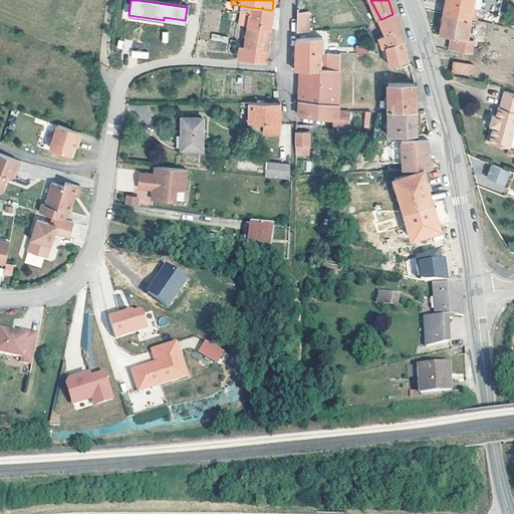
[(446,0),(442,17),(468,22),(474,23),(479,0),(446,0)]
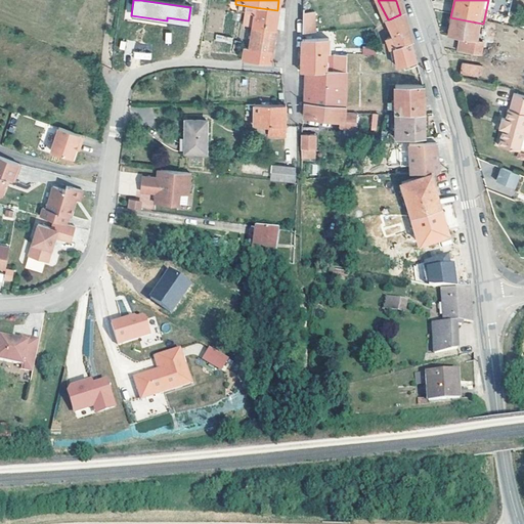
[(251,30),(274,34),(276,20),(277,10),(254,7),(251,30)]
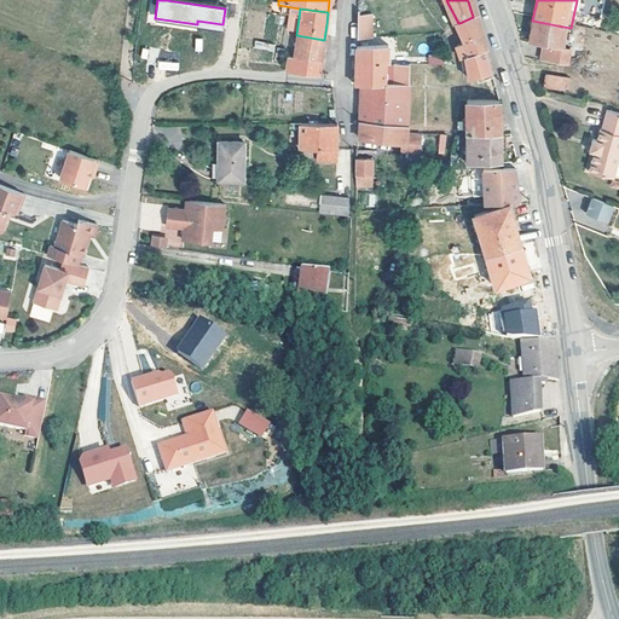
[(358,11),(357,40),(375,39),(375,12),(358,11)]
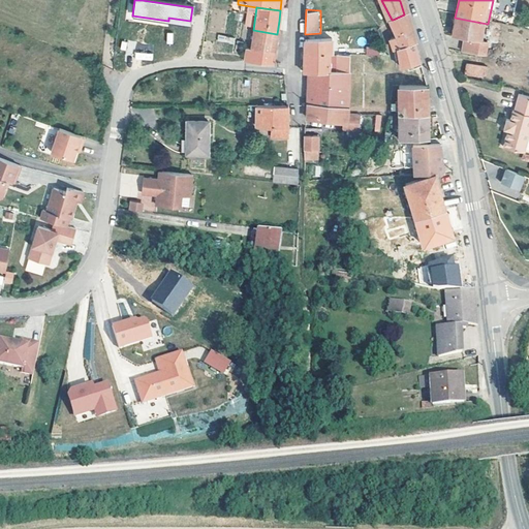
[(413,43),(404,14),(393,20),(397,38),(387,40),(391,52),(395,51),(398,70),(416,64),(411,51),(409,45),(413,43)]
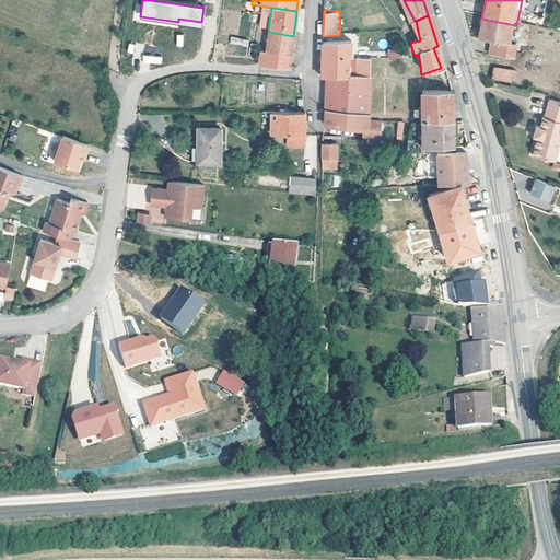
[(200,27),(201,22),(178,19),(178,22),(178,24),(200,27)]
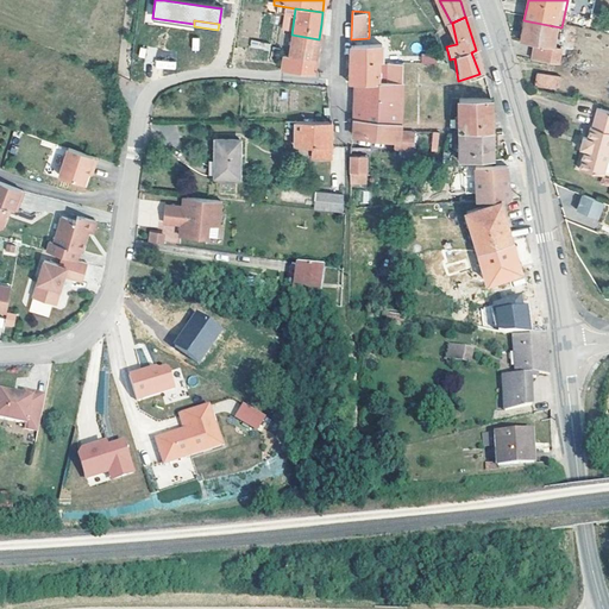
[(548,67),(551,51),(554,26),(523,20),(519,44),(533,48),(529,62),(548,67)]
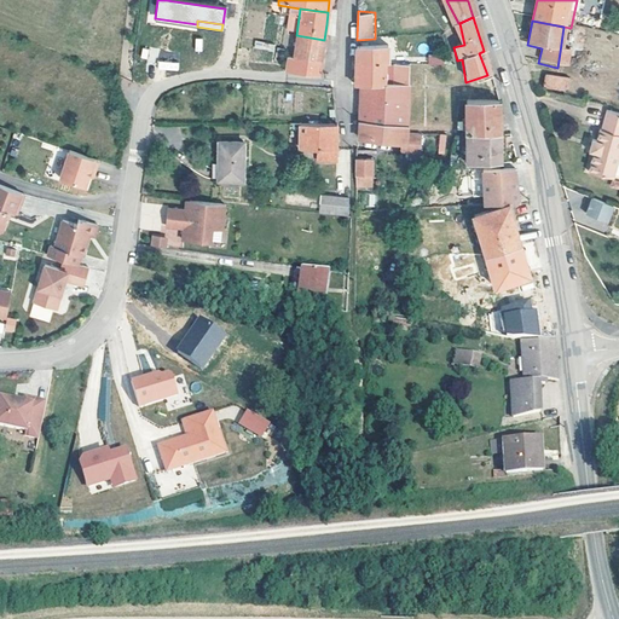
[(294,58),(291,74),(319,76),(322,55),(324,40),(296,35),(294,58)]
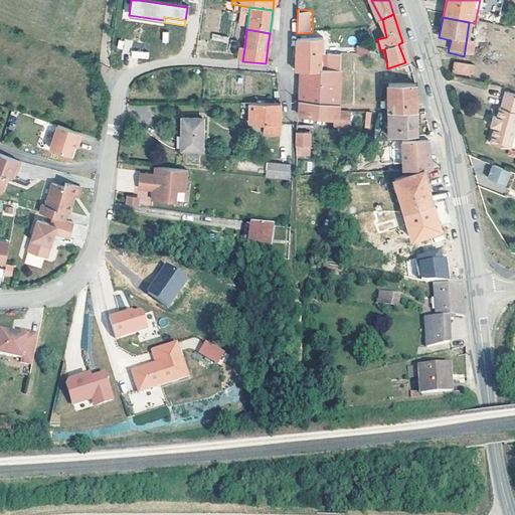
[(116,48),(128,52),(132,42),(120,38),(116,48)]
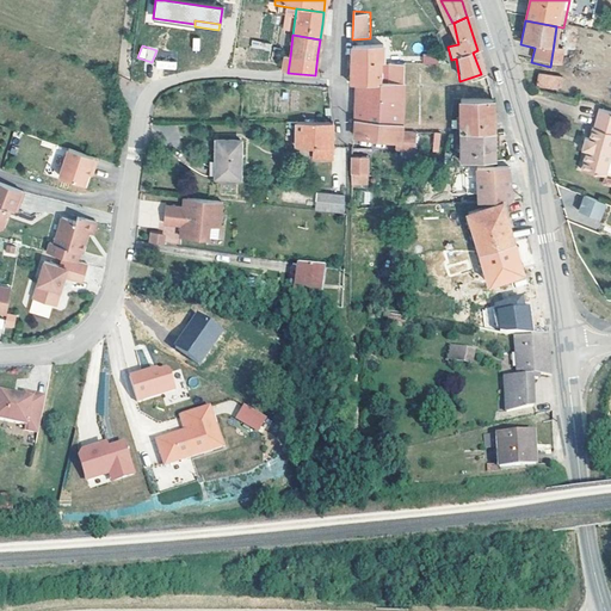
[(350,85),(356,85),(401,85),(401,67),(388,66),(388,75),(380,75),(380,63),(383,63),(383,48),(352,48),(351,66),(350,85)]
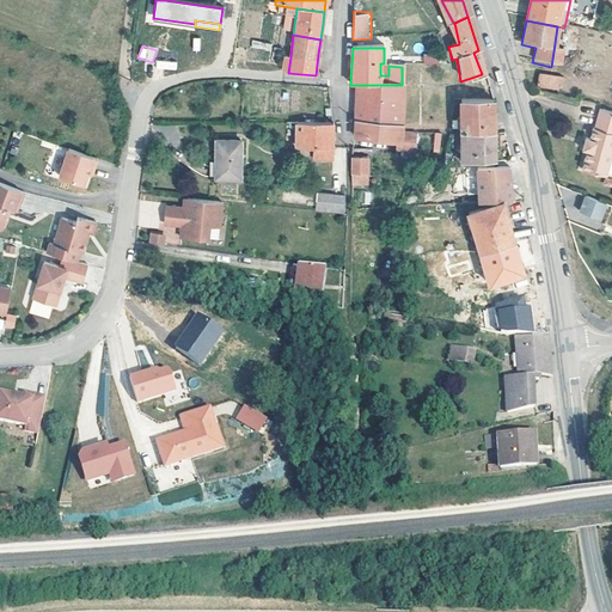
[(554,51),(551,67),(558,68),(562,53),(554,51)]
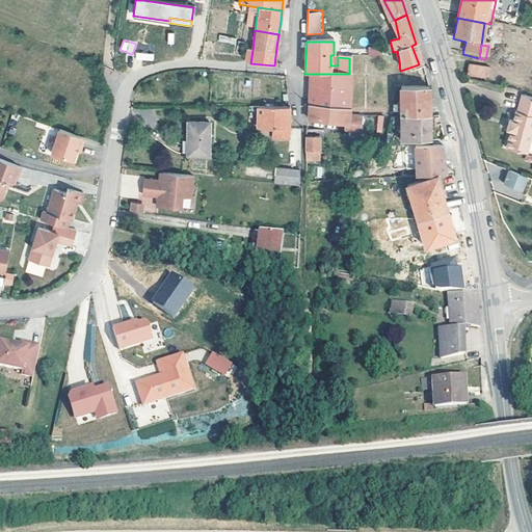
[(369,55),(380,56),(380,48),(369,48),(369,55)]
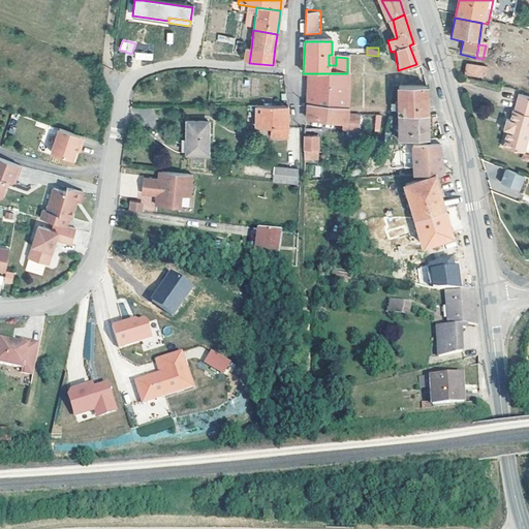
[(461,78),(473,81),(475,69),(463,67),(461,78)]
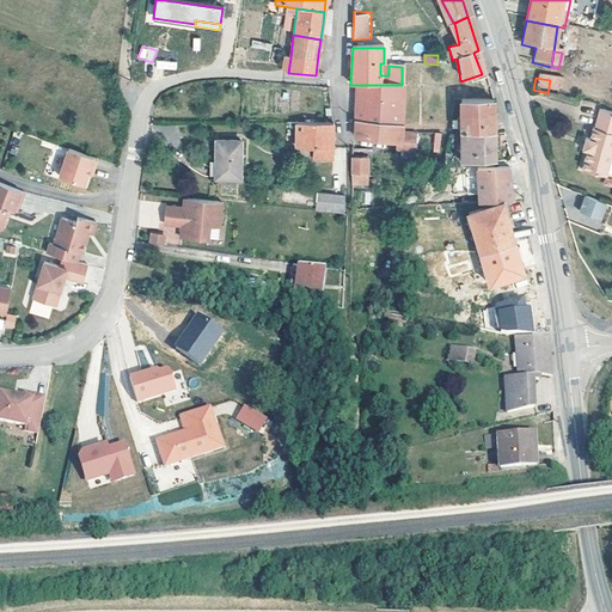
[(548,93),(557,96),(561,83),(550,80),(548,93)]
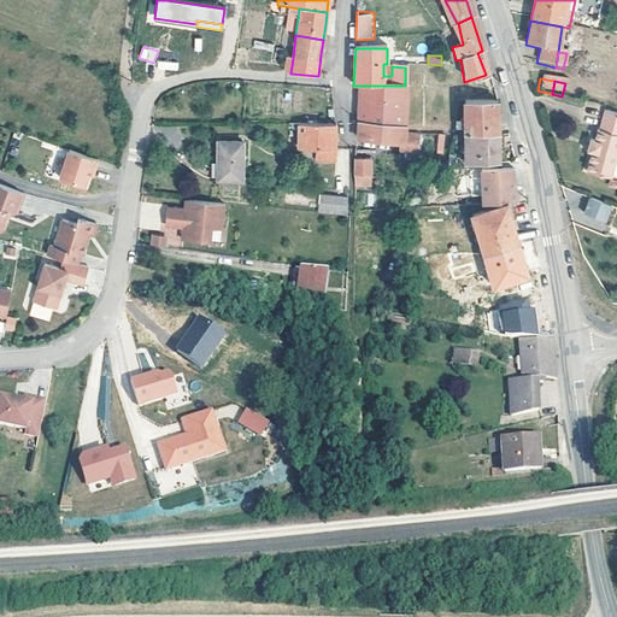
[(358,100),(404,101),(405,86),(359,86),(358,95),(358,100)]
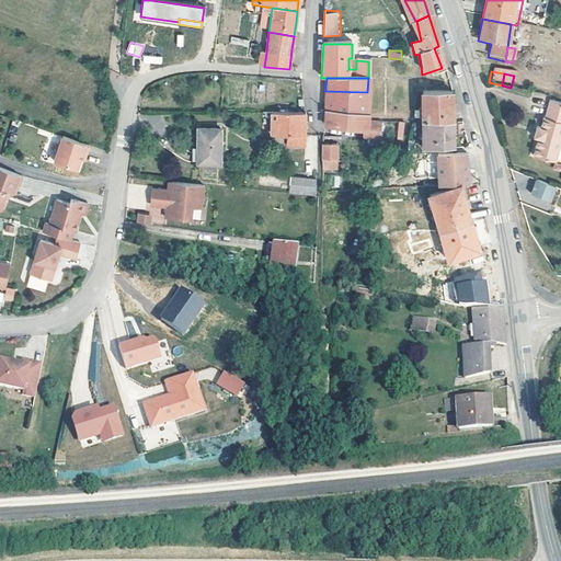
[(325,111),(366,113),(367,92),(325,91),(325,101),(325,111)]
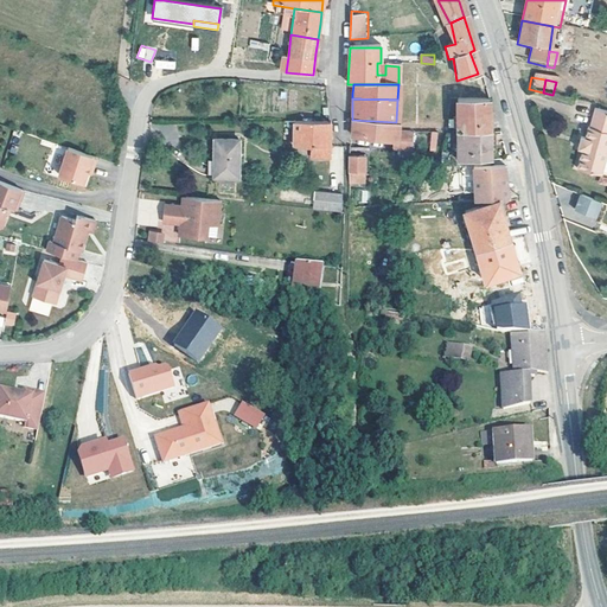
[(454,132),(487,133),(486,116),(486,100),(452,98),(454,132)]
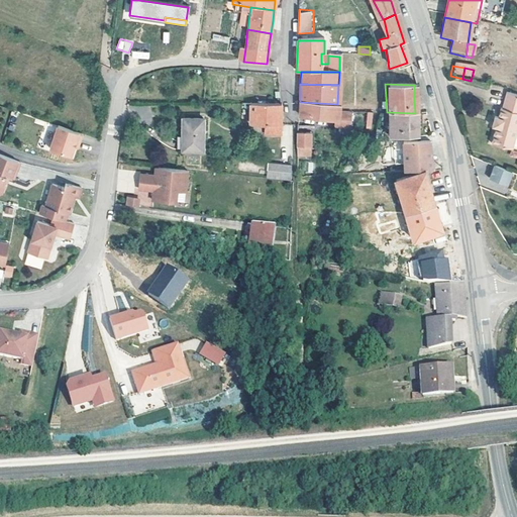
[(505,95),(501,107),(510,109),(513,98),(505,95)]
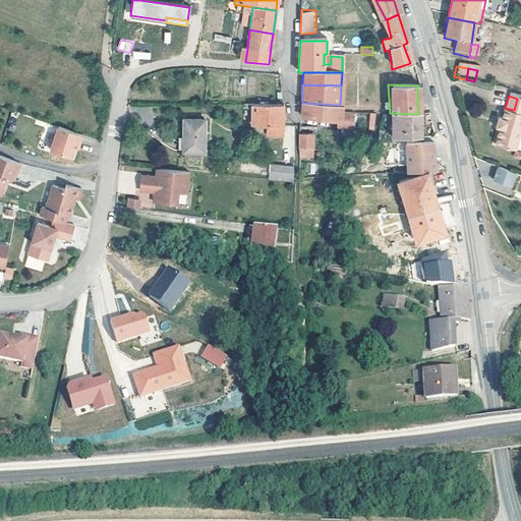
[(515,152),(520,129),(520,99),(517,99),(514,110),(505,108),(504,113),(503,112),(500,123),(496,122),(493,131),(497,132),(493,146),(515,152)]
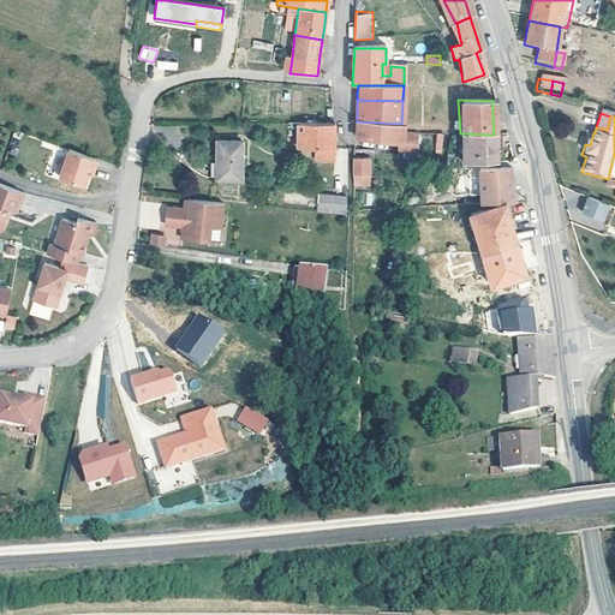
[(396,142),(400,142),(401,124),(357,121),(357,131),(356,139),(396,142)]
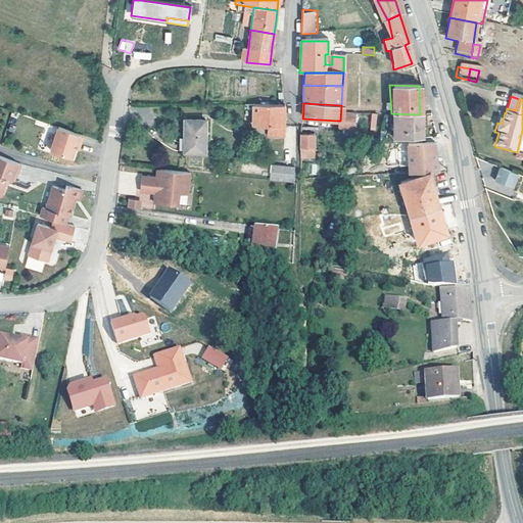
[(284,137),(285,126),(283,105),(250,105),(249,109),(254,109),(254,126),(270,127),(270,136),(284,137)]
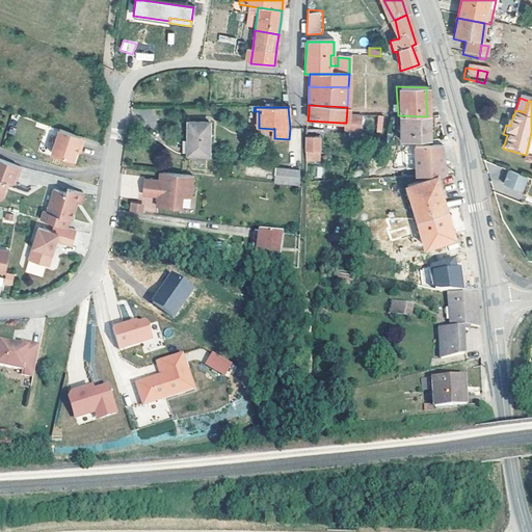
[(427,141),(427,116),(398,115),(400,141),(427,141)]
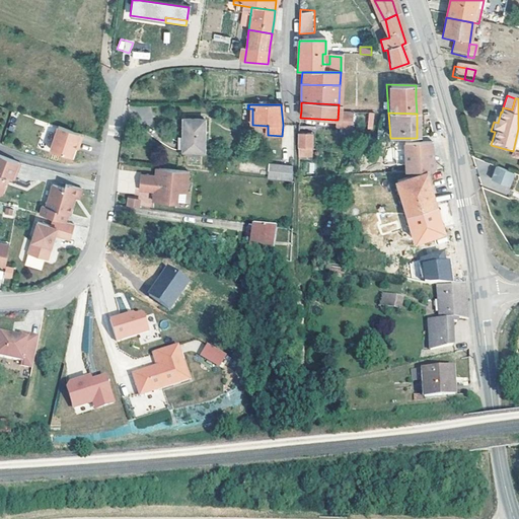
[(204,119),(183,118),(182,149),(203,150),(204,119)]
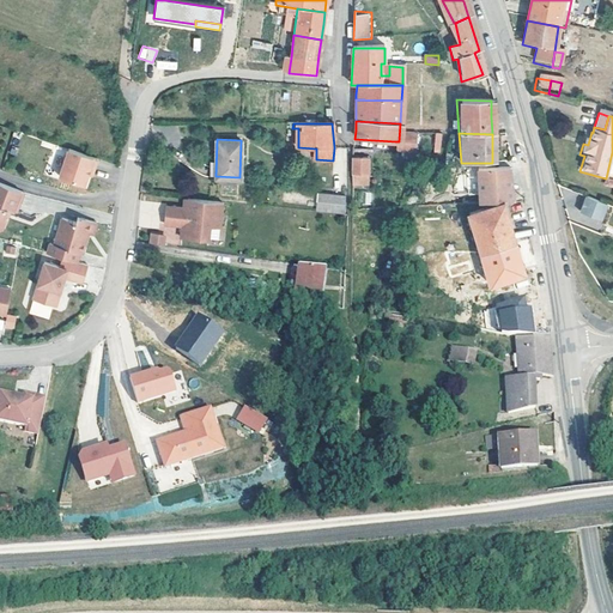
[(400,141),(399,150),(413,151),(414,143),(400,141)]
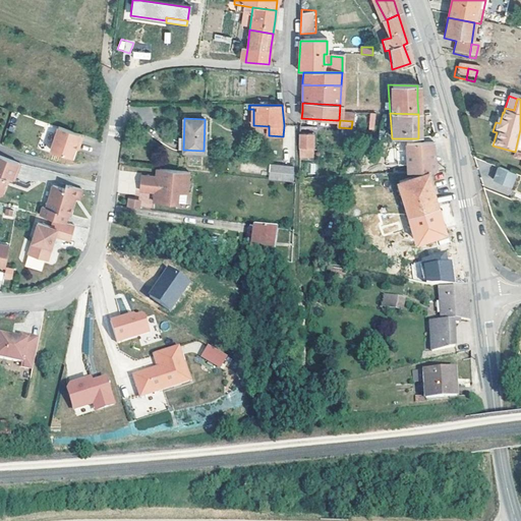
[(76,159),(79,150),(81,143),(84,145),(87,135),(63,127),(55,152),(76,159)]
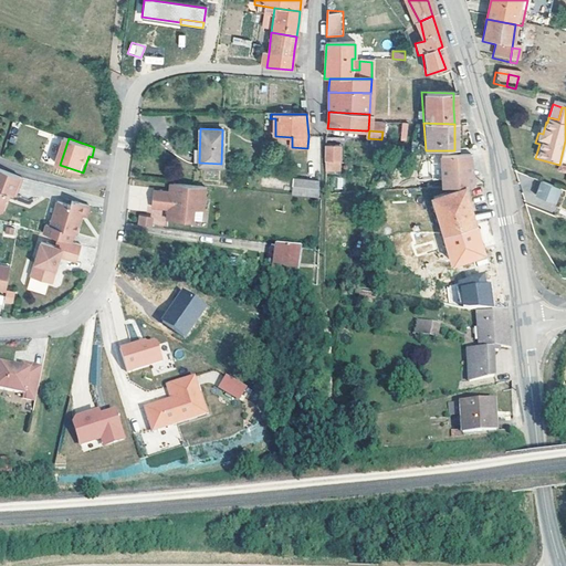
[(323,159),(342,160),(343,146),(324,145),(323,159)]
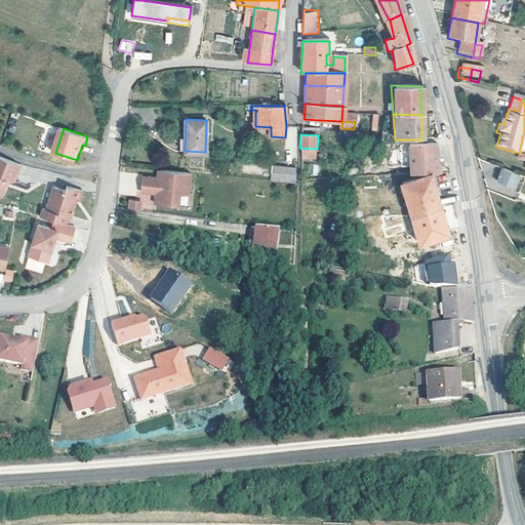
[(407,145),(409,175),(428,174),(437,173),(436,159),(435,145),(407,145)]
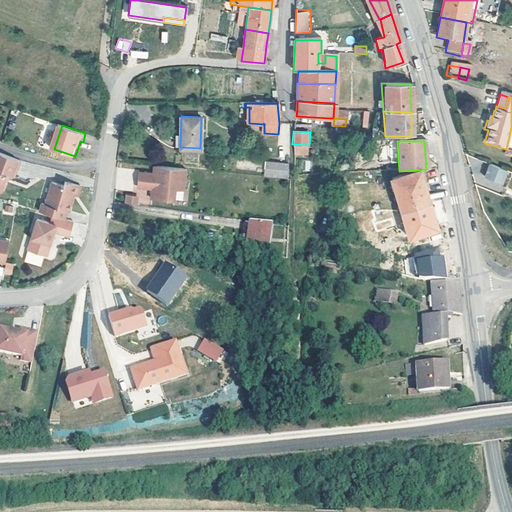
[(308,154),(309,145),(292,144),(292,152),(308,154)]
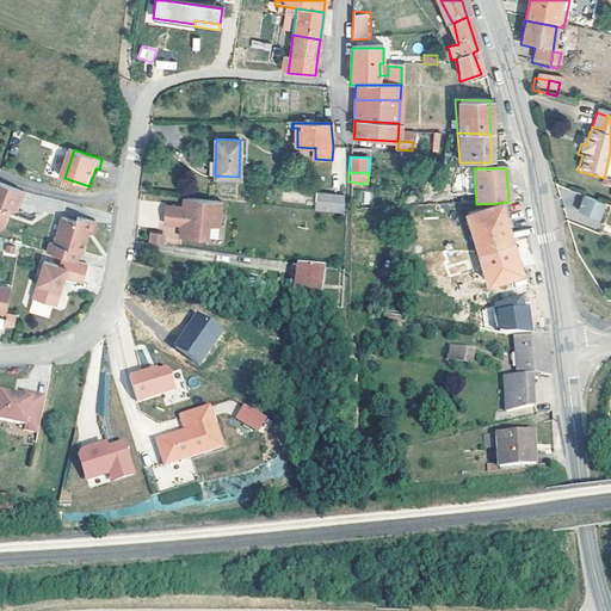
[(0,229),(1,229),(5,227),(8,217),(5,216),(7,209),(16,211),(22,191),(0,181),(0,229)]
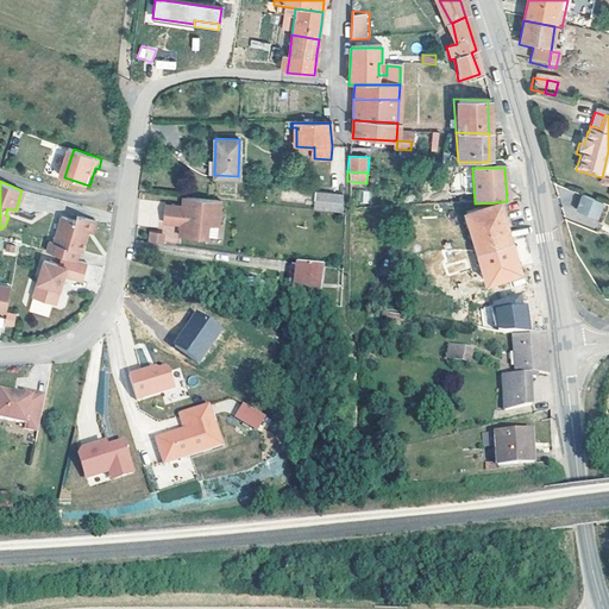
[(313,211),(338,213),(339,195),(314,193),(313,211)]
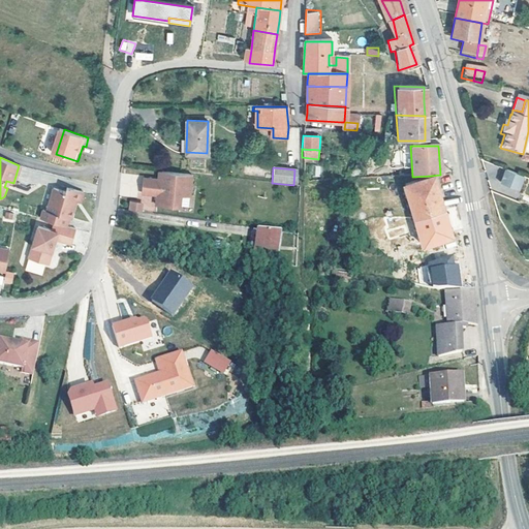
[(192,175),(159,172),(158,179),(144,177),(142,193),(156,195),(155,205),(179,208),(180,196),(189,197),(192,175)]
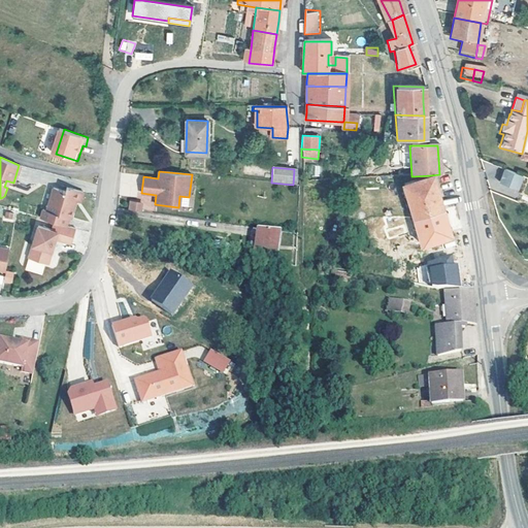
[(520,178),(501,171),(496,185),(515,192),(520,178)]
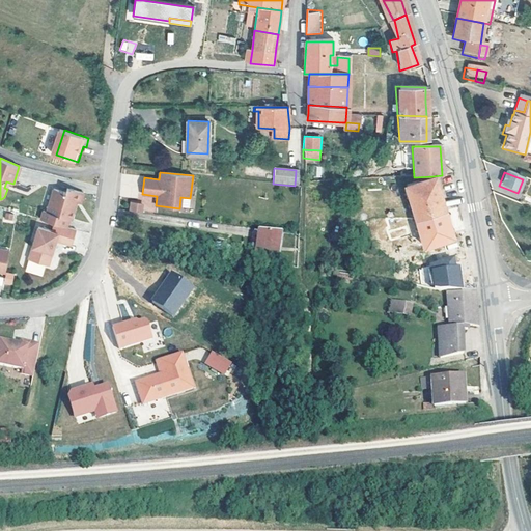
[(404,185),(421,246),(451,238),(439,197),(432,176),(414,177),(398,177),(400,186),(404,185)]
